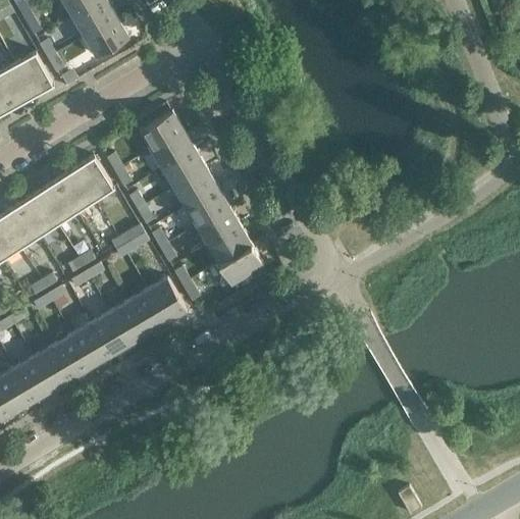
[(0,11),(11,5),(7,0),(1,0),(0,1),(0,11)]
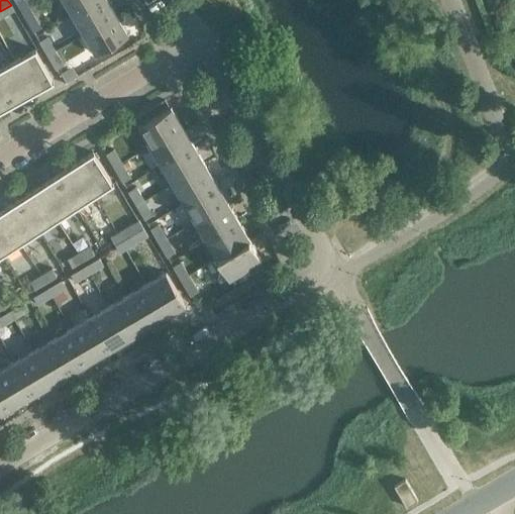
[(42,0),(25,0),(26,2),(35,16),(47,8),(42,0)]
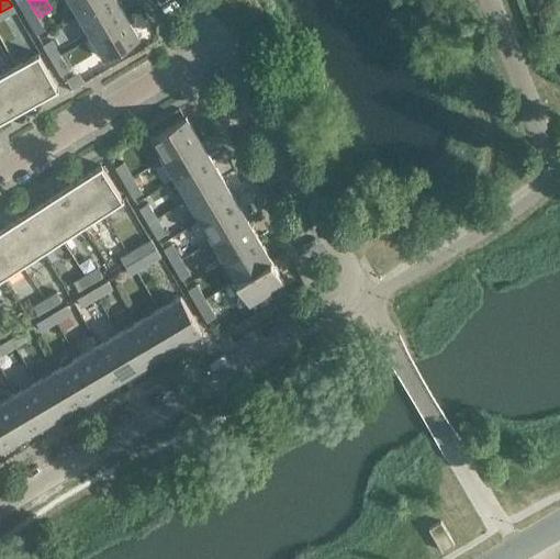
[(113,0),(69,0),(81,19),(113,0)]
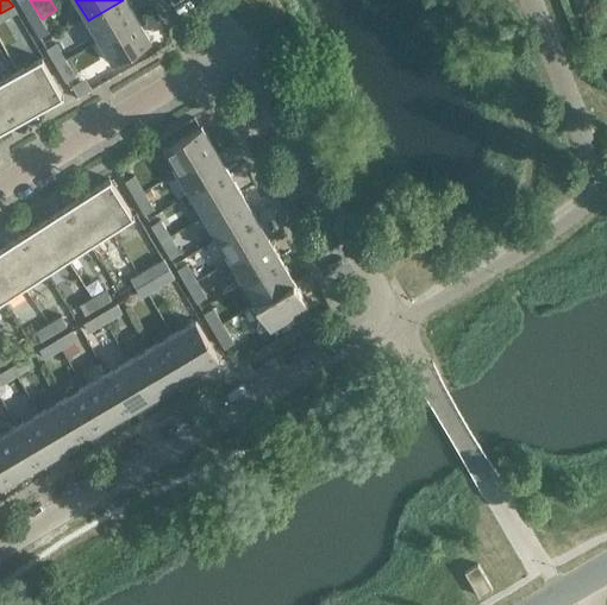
[(139,20),(126,0),(123,0),(88,20),(101,43),(139,20)]
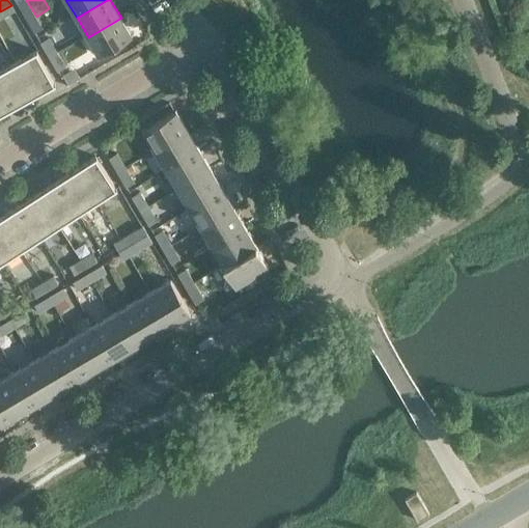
[(27,2),(20,6),(28,21),(36,17),(27,2)]
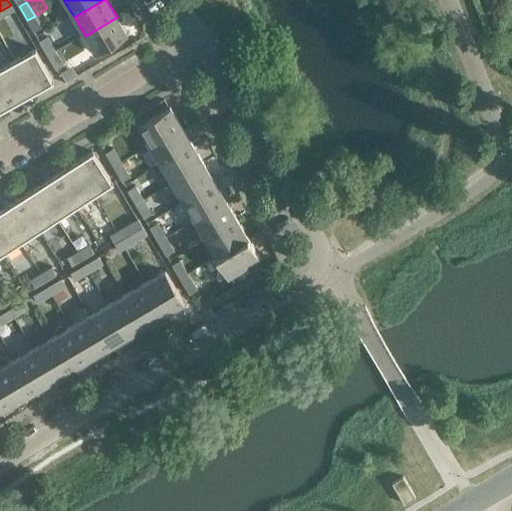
[(15,13),(11,5),(0,11),(0,21),(0,22),(15,13)]
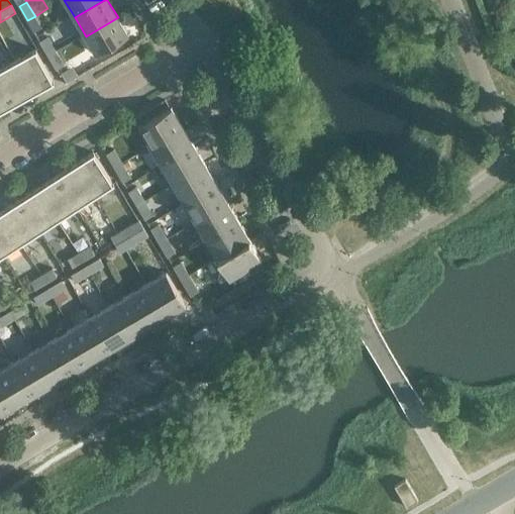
[(43,30),(35,16),(27,20),(35,34),(43,30)]
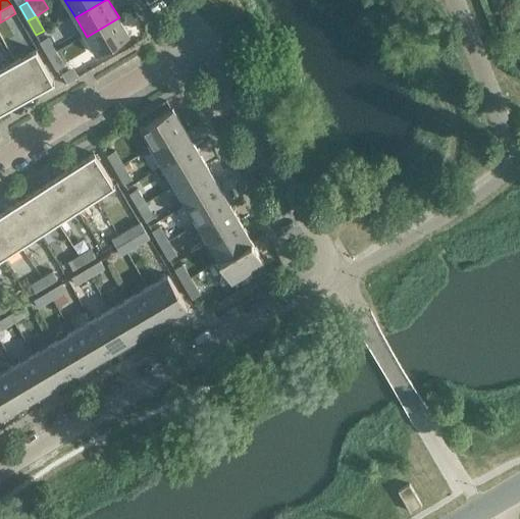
[(131,38),(119,17),(87,37),(98,57),(131,38)]
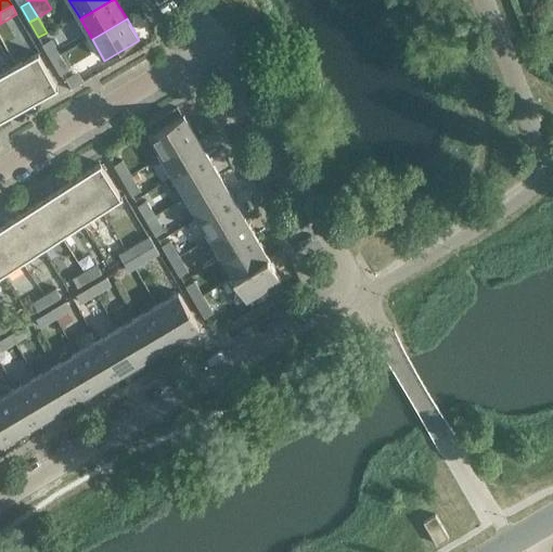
[(52,42),(44,47),(53,62),(62,58),(52,42)]
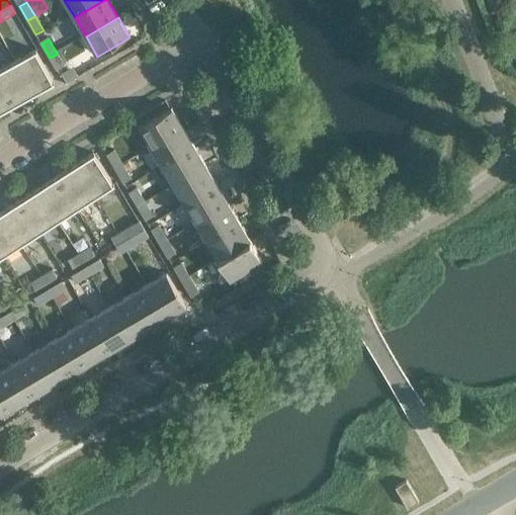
[(36,53),(16,64),(34,96),(55,85),(36,53)]
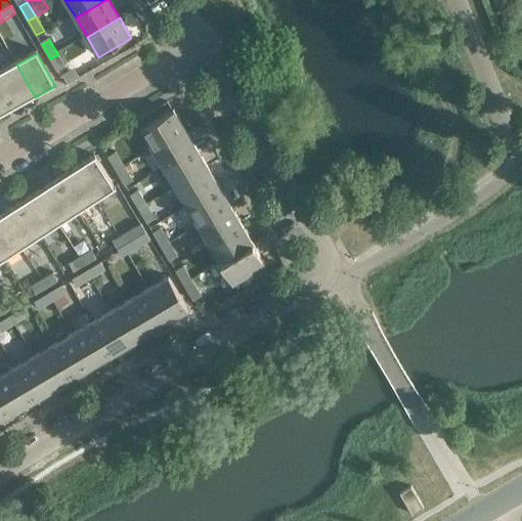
[(67,69),(58,54),(50,58),(58,73),(67,69)]
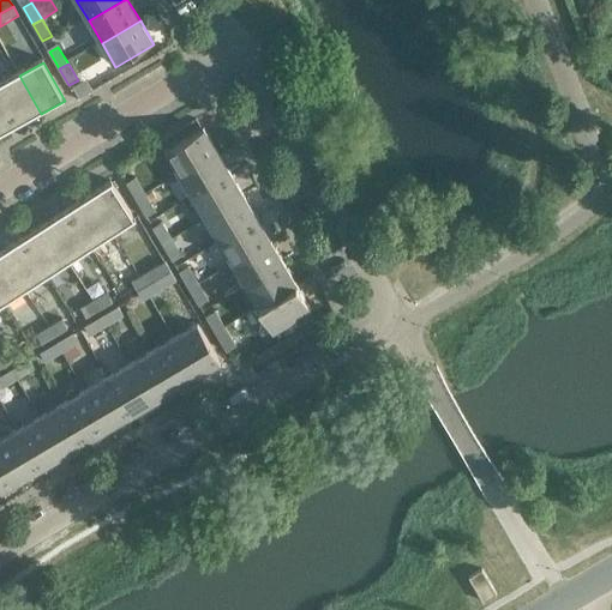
[(41,114),(19,76),(0,85),(0,92),(19,127),(41,114)]
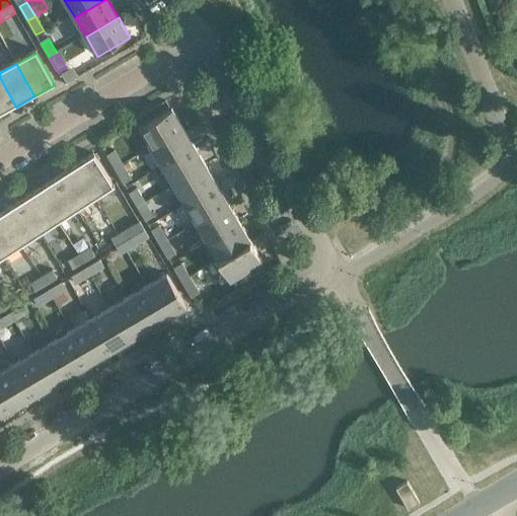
[(0,116),(16,107),(0,78),(0,116)]
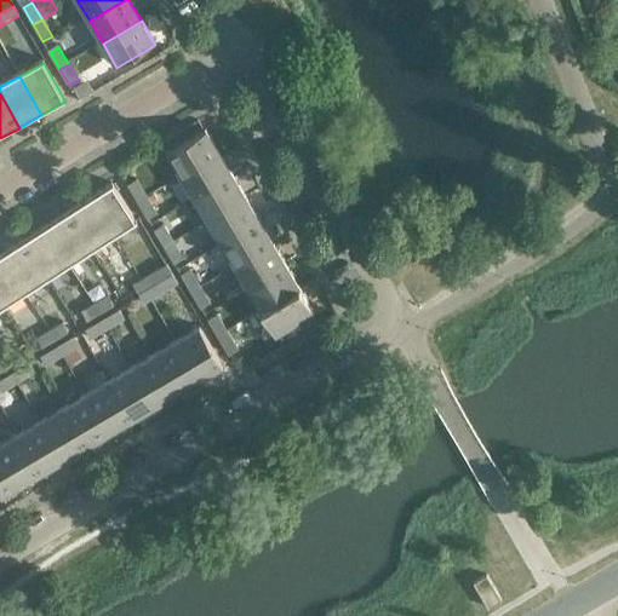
[(169,155),(183,178),(222,156),(207,132),(169,155)]
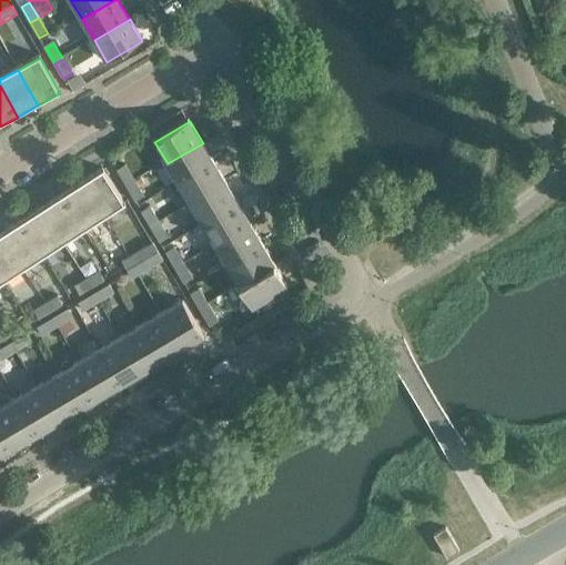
[(215,163),(203,143),(168,163),(180,184),(215,163)]
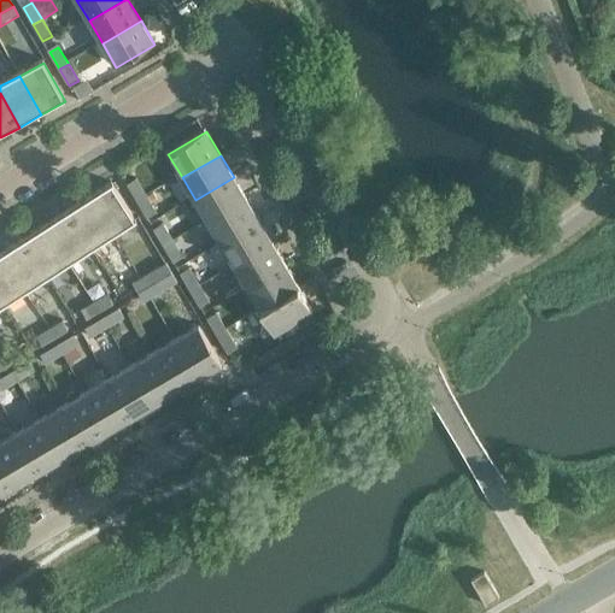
[(247,200),(234,177),(195,200),(209,223),(247,200)]
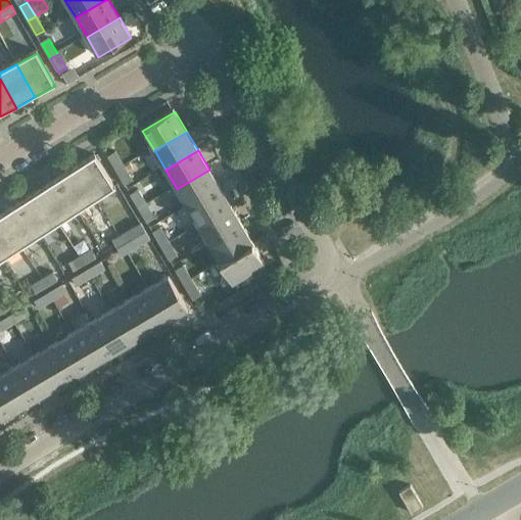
[(116,153),(109,158),(117,173),(126,168),(116,153)]
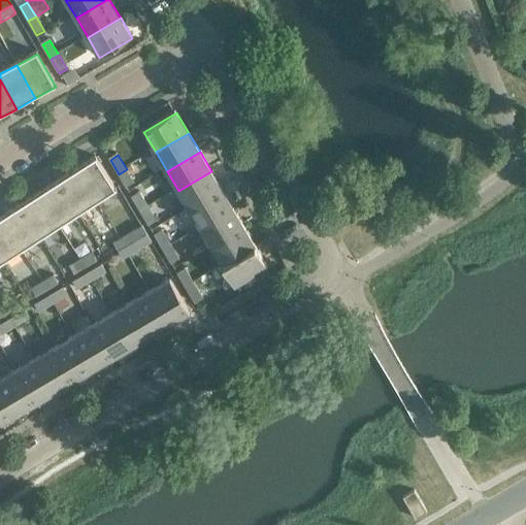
[(97,159),(77,171),(98,203),(118,191),(97,159)]
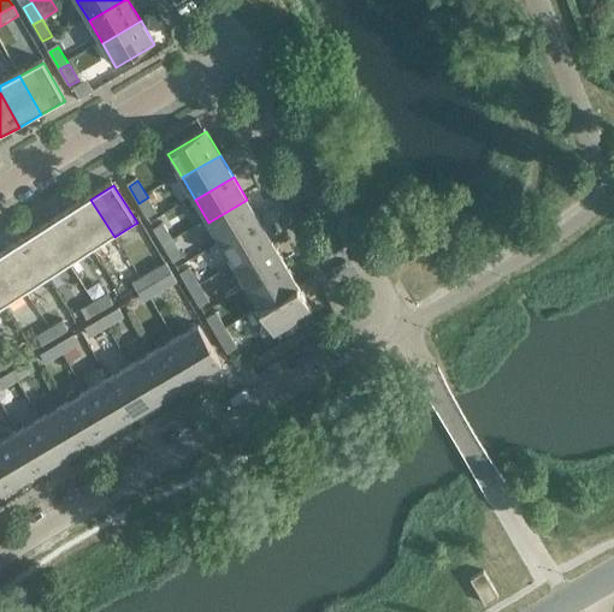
[(158,214),(148,197),(139,203),(148,220),(158,214)]
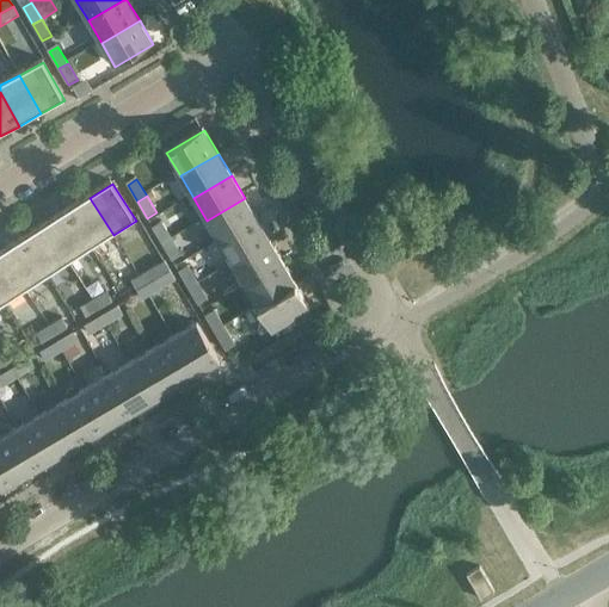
[(114,235),(90,198),(68,212),(92,249),(114,235)]
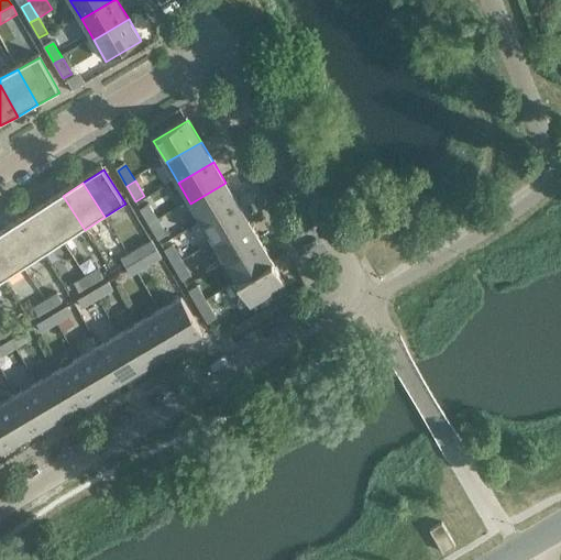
[(238,202),(226,183),(190,204),(202,223),(238,202)]
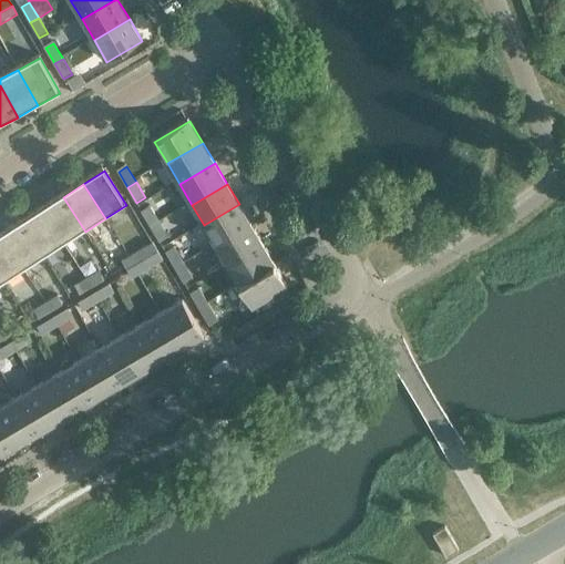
[(85,232),(63,197),(42,209),(64,244),(85,232)]
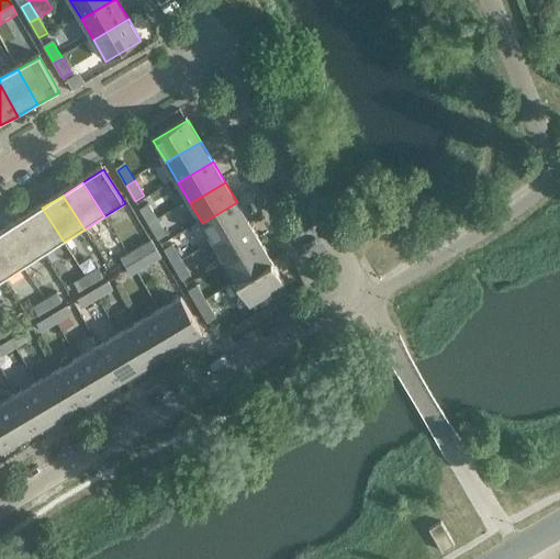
[(249,223),(237,202),(202,223),(214,244),(249,223)]
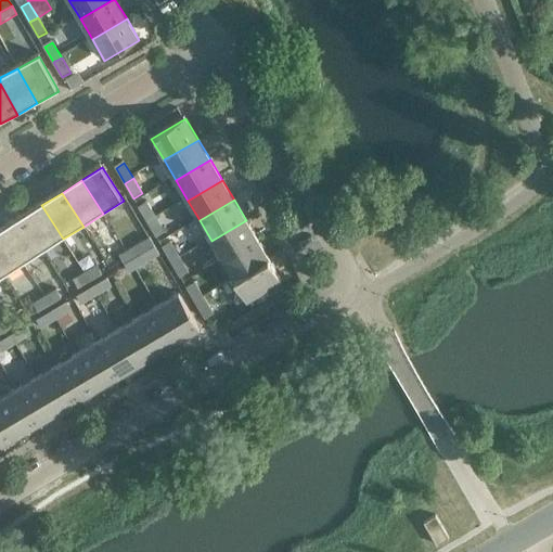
[(148,203),(140,208),(149,223),(157,218),(148,203)]
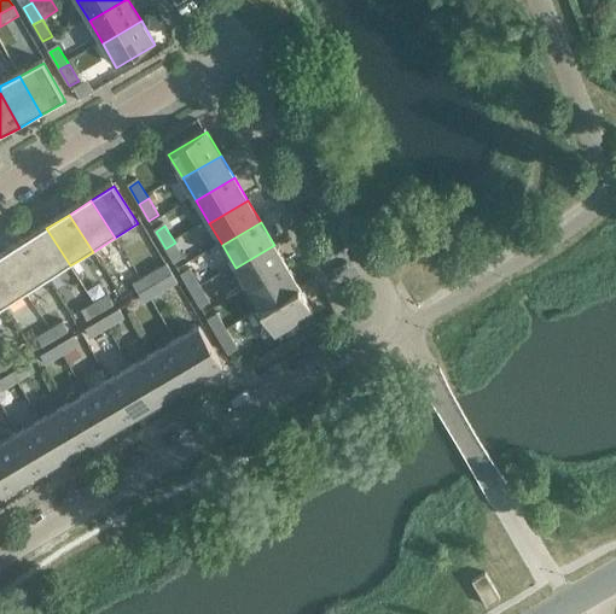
[(70,265),(46,228),(24,243),(48,280),(70,265)]
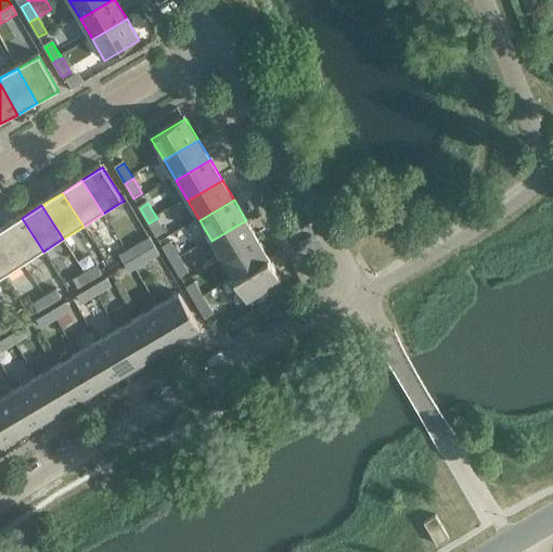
[(43,252),(22,218),(2,231),(24,265),(43,252)]
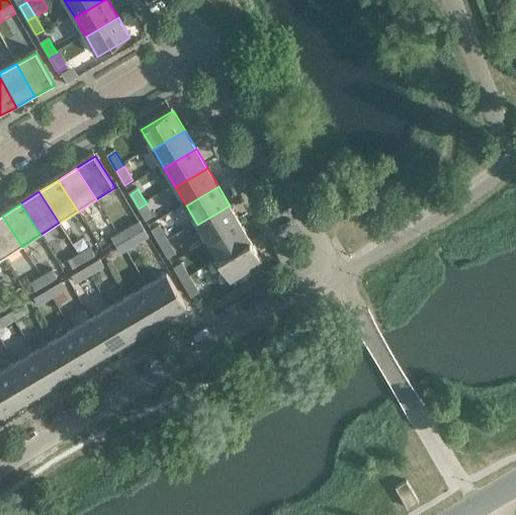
[(155,218),(147,203),(139,208),(147,223),(155,218)]
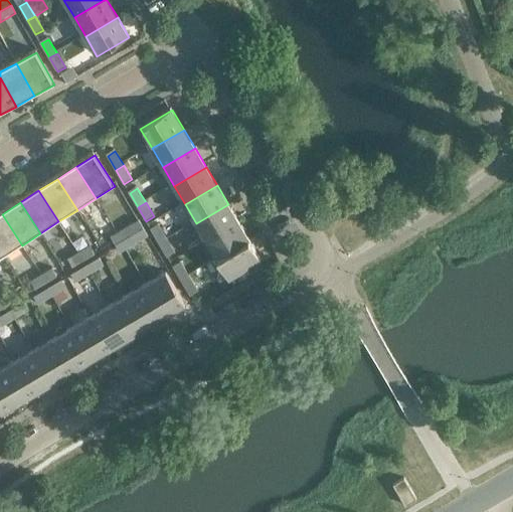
[(239,222),(228,204),(196,223),(207,241),(239,222)]
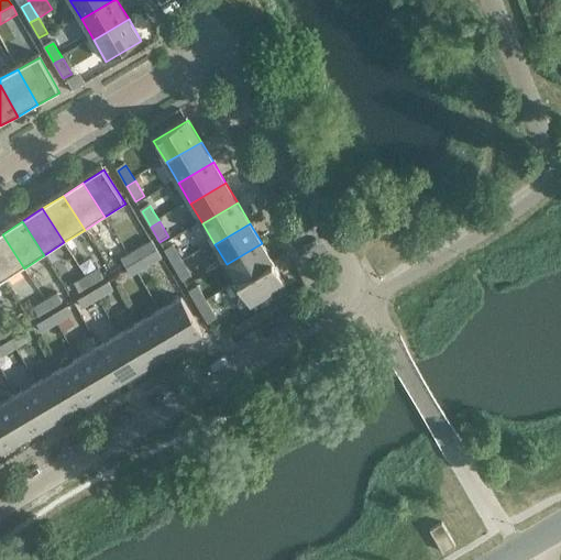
[(24,268),(2,234),(0,234),(0,274),(4,281),(24,268)]
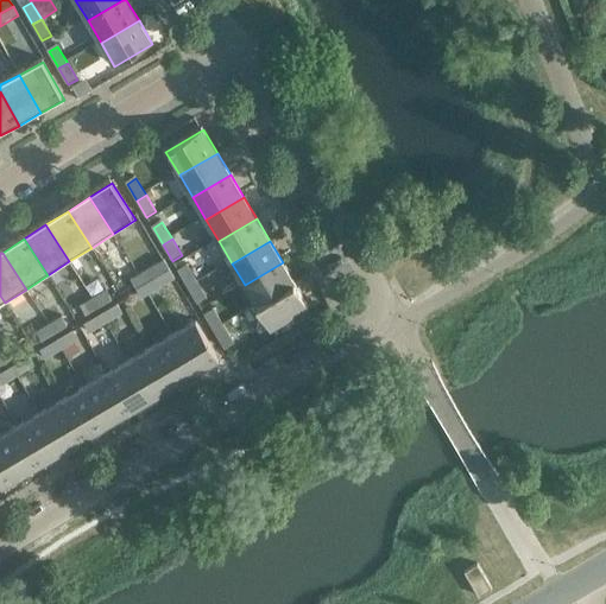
[(171,272),(165,262),(149,272),(155,281),(171,272)]
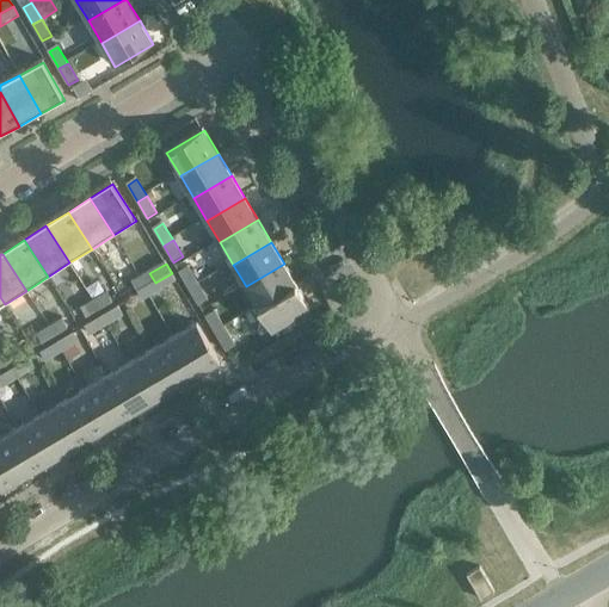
[(297,286),(284,264),(246,286),(259,309),(297,286)]
